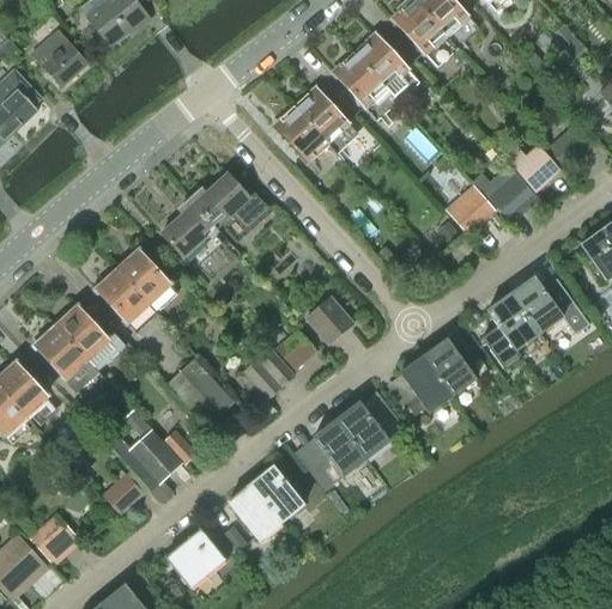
[(107,0),(88,17),(108,43),(144,14),(134,2),(137,0),(107,0)]
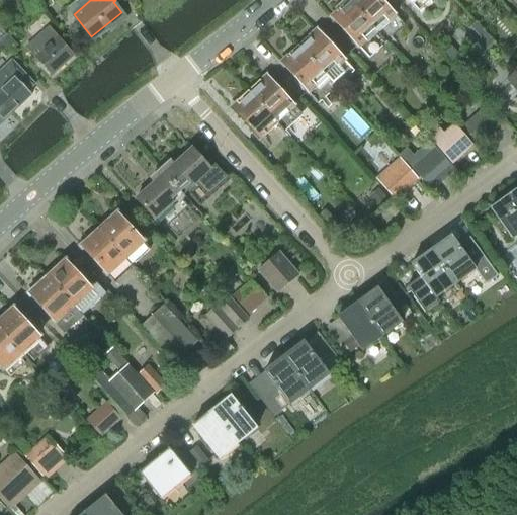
[(377,30),(349,0),(345,0),(329,15),(358,48),(377,30)]
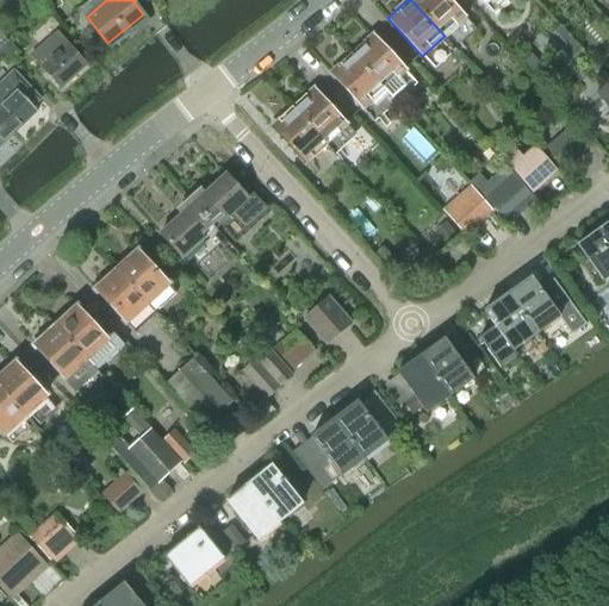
[(411,0),(445,36),(467,16),(453,0),(411,0)]
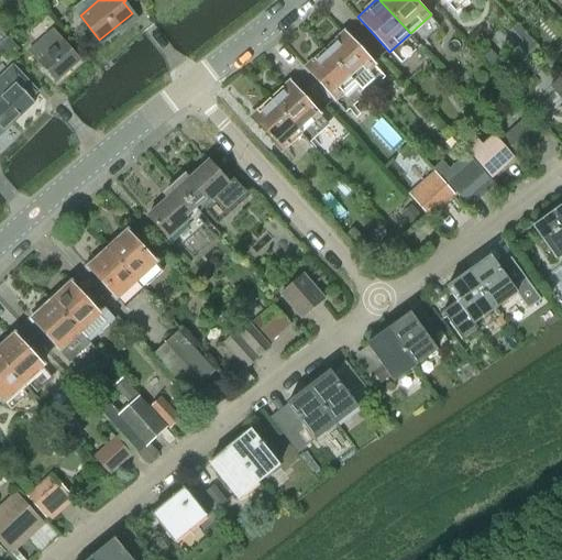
[(56,79),(79,58),(52,28),(29,48),(56,79)]
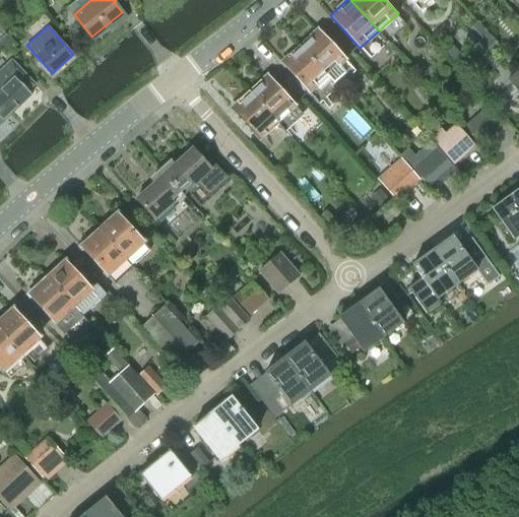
[(312,30),(299,44),(336,84),(357,66),(320,27),(314,33),(312,30)]
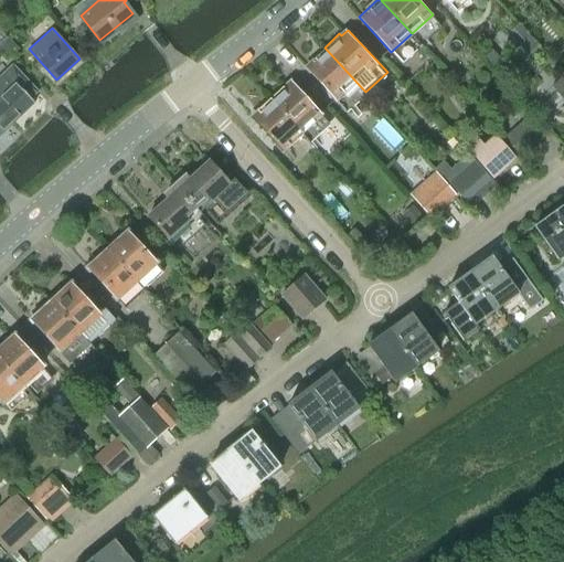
[(0,49),(8,56),(17,49),(6,36),(0,41),(0,49)]
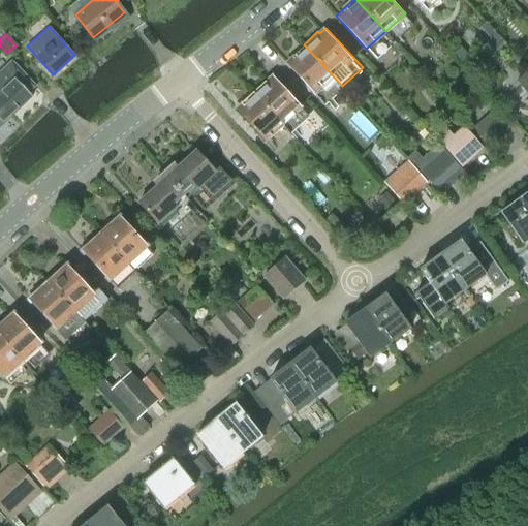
[(461,43),(454,50),(462,60),(469,53),(461,43)]
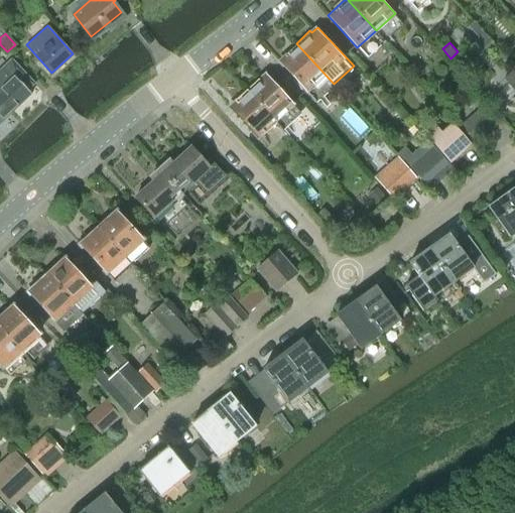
[(315,102),(334,84),(296,43),(283,55),(285,57),(279,62),(315,102)]
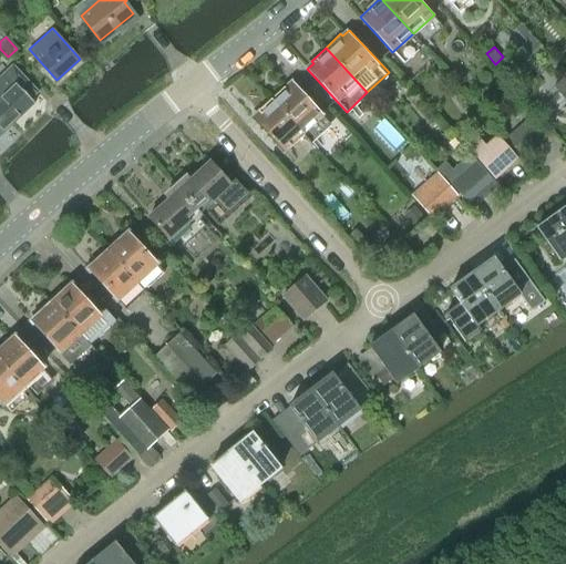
[(12,64),(0,75),(0,110),(8,119),(13,124),(37,102),(32,98),(39,91),(12,64)]
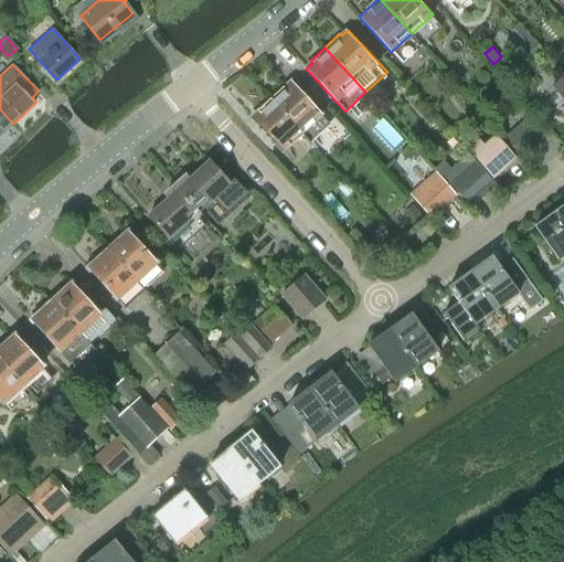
[(563,77),(562,75),(553,84),(563,96),(563,77)]
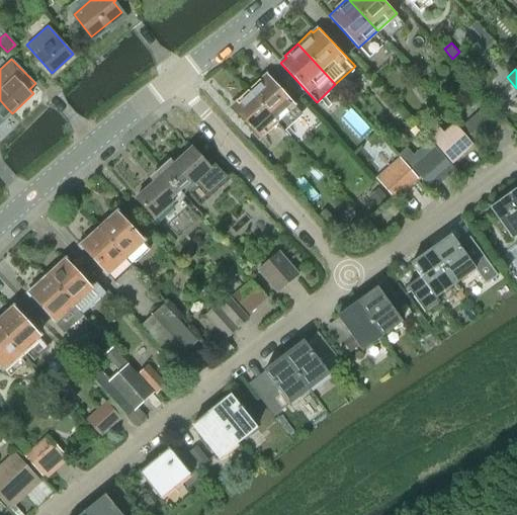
[(249,88),(278,121),(296,104),(269,74),(263,79),(261,77),(249,88)]
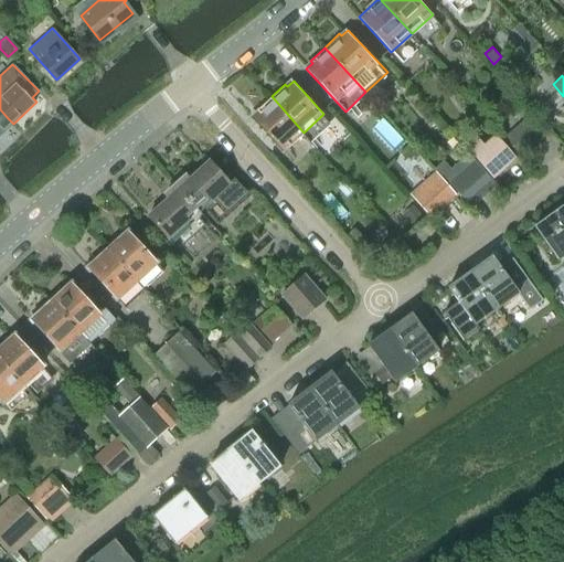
[(304,133),(272,96),(258,108),(261,110),(254,116),(285,150),(304,133)]
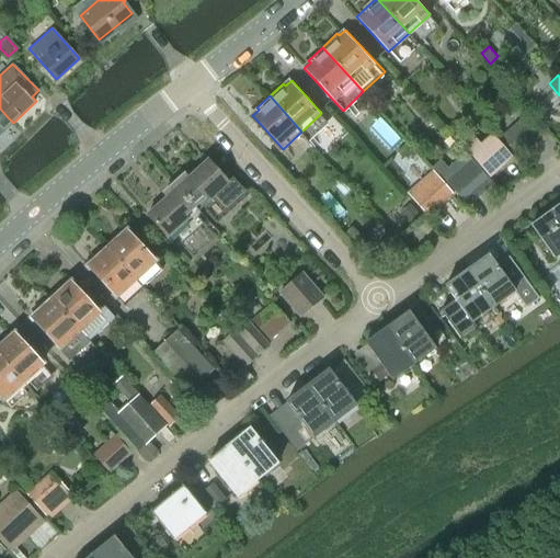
[(0,135),(13,123),(8,117),(0,109),(0,135)]
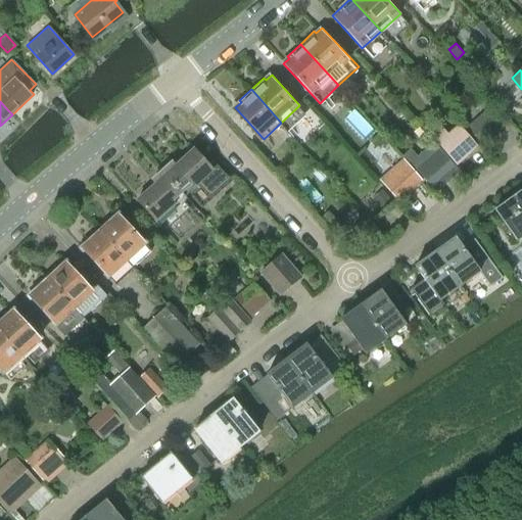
[(482,143),(505,124),(488,105),(466,125),(482,143)]
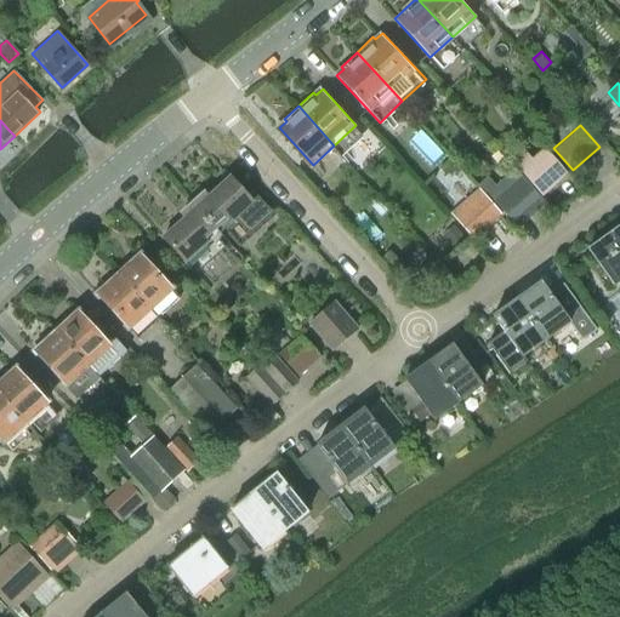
[(521,144),(508,154),(542,193),(544,192),(567,171),(568,170),(546,144),(540,150),(533,156),(521,144)]
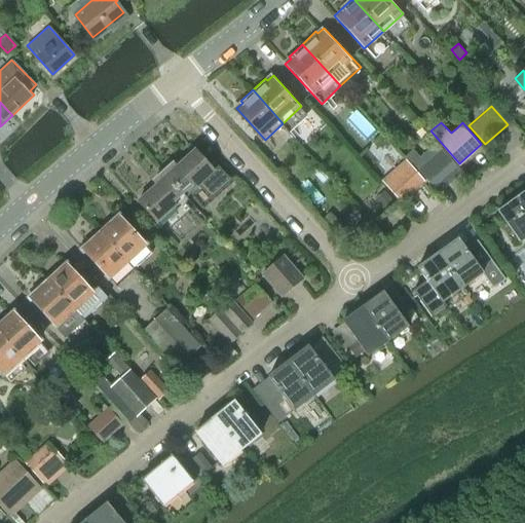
[(413,148),(406,154),(435,187),(459,165),(436,140),(419,154),(413,148)]
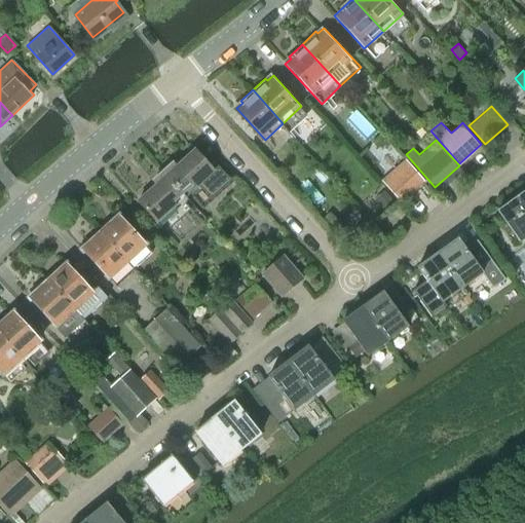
[(176,159),(163,171),(185,195),(194,186),(195,187),(199,184),(213,197),(232,179),(215,160),(211,164),(196,147),(179,163),(176,159)]
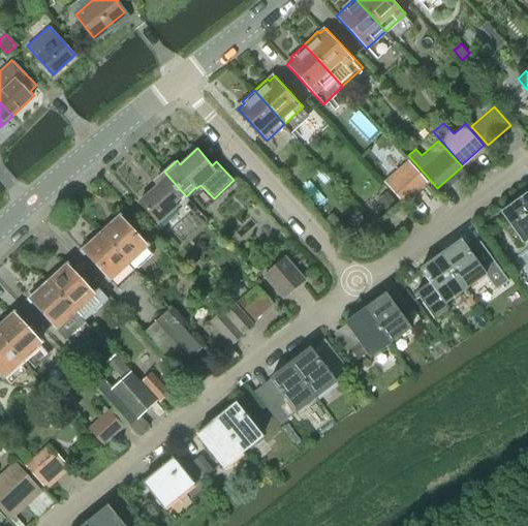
[(158,183),(140,199),(159,221),(180,204),(179,203),(186,196),(164,172),(155,180),(158,183)]
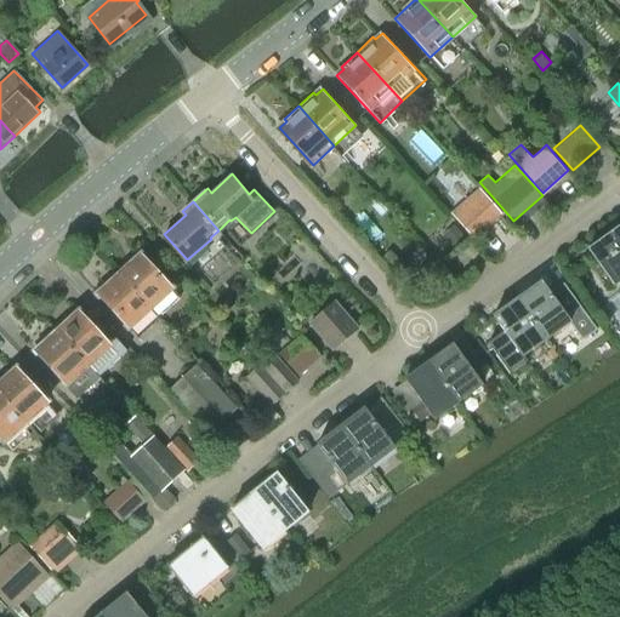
[(458,205),(451,211),(473,236),(501,212),(491,201),(471,220),(458,205)]
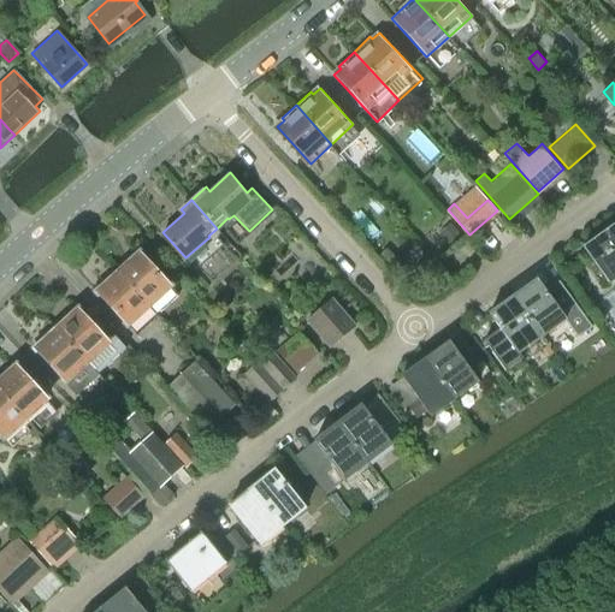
[(462,236),(450,221),(439,231),(451,245),(462,236)]
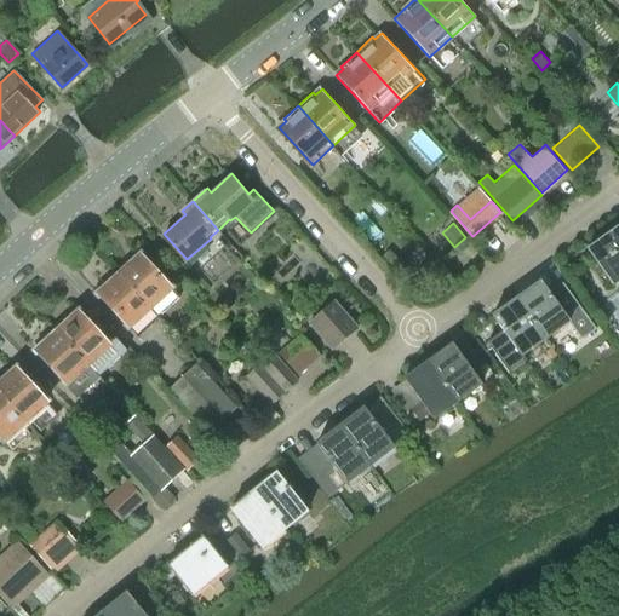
[(614,285),(618,281),(618,223),(588,247),(614,285)]
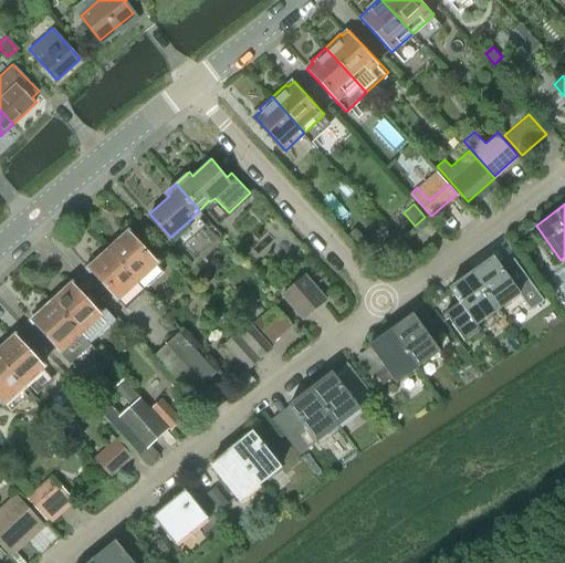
[(110,244),(138,278),(158,260),(131,230),(124,236),(122,233),(110,244)]
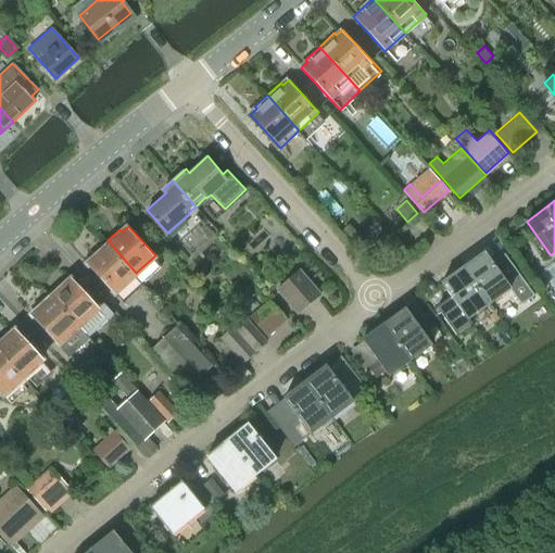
[(136,273),(108,240),(93,253),(96,255),(89,261),(116,291),(136,273)]
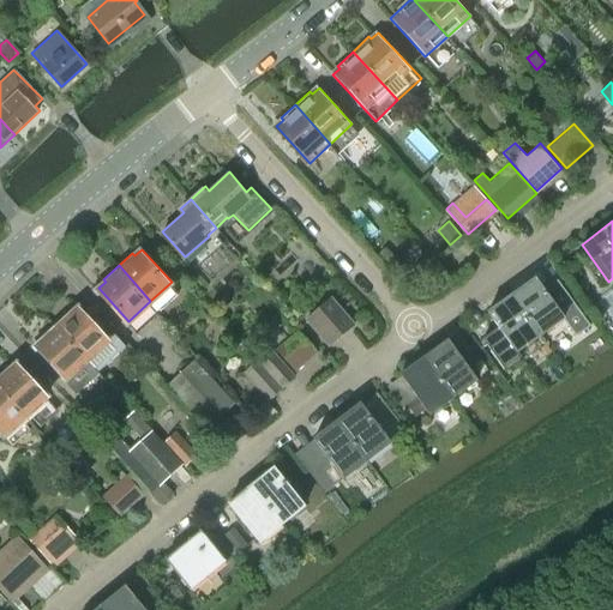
[(536,275),(511,293),(540,333),(564,315),(577,333),(590,324),(558,278),(545,288),(536,275)]
